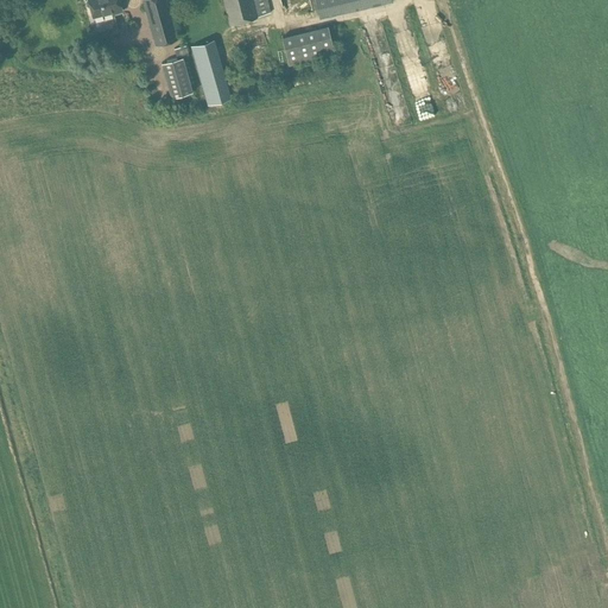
[(122,12),(118,0),(87,0),(88,0),(86,2),(88,8),(90,8),(93,18),(113,12),(113,14),(122,12)]
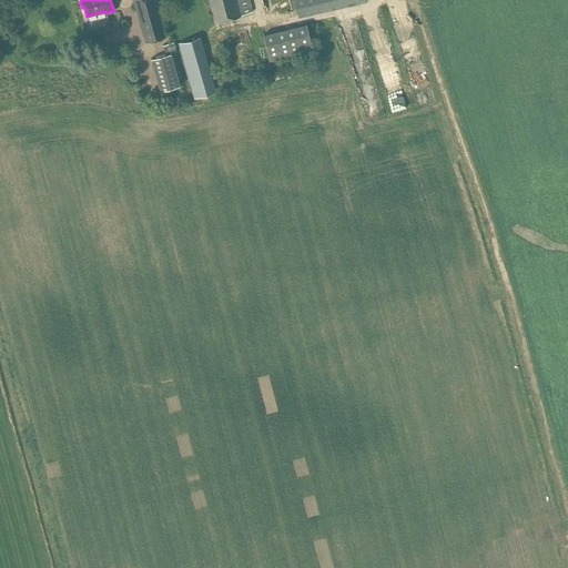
[(165,38),(153,0),(133,0),(134,0),(146,42),(165,38)]
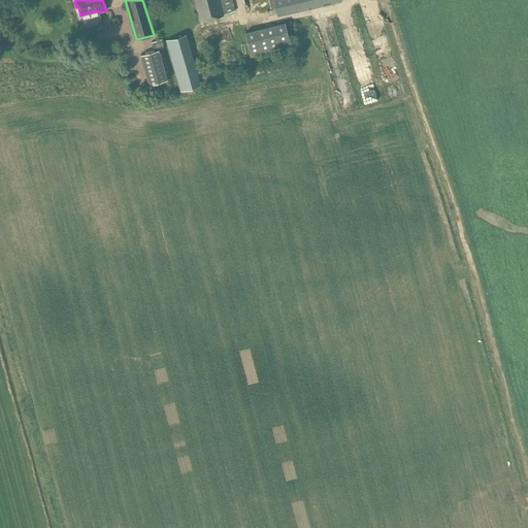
[(194,0),(200,21),(234,12),(230,0),(194,0)]
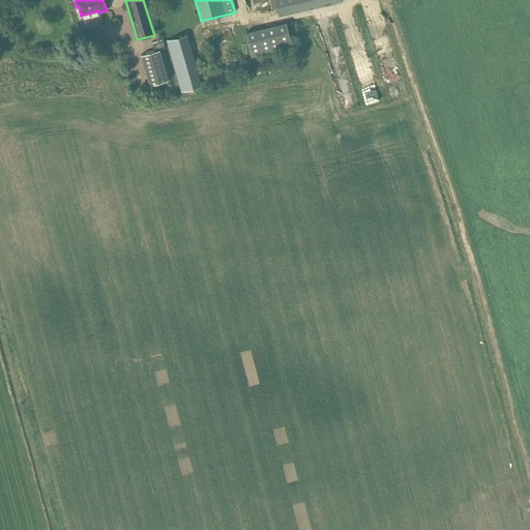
[(244,0),(249,15),(277,7),(278,15),(333,0),(244,0)]
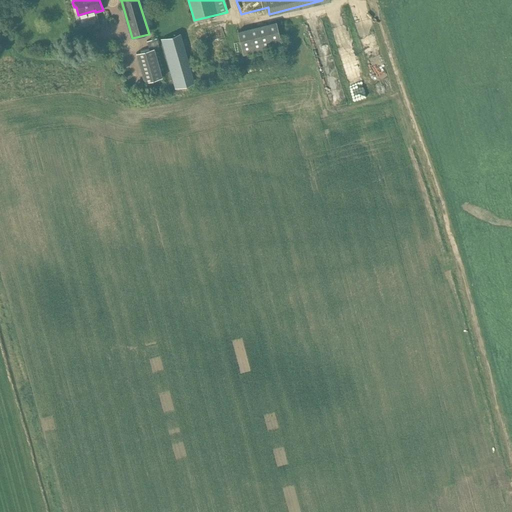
[(277,21),(238,29),(243,54),(282,46),(277,21)]
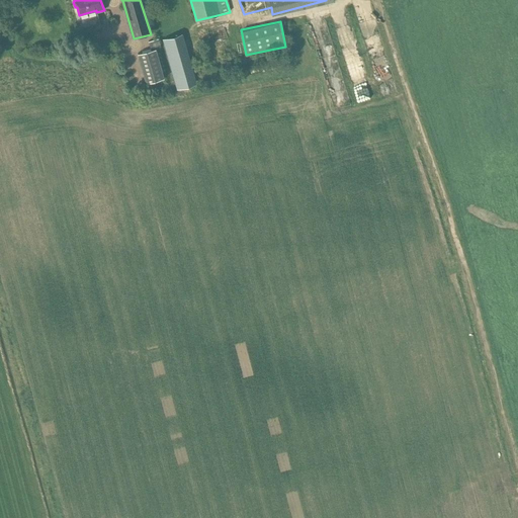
[(180,33),(163,38),(166,49),(183,44),(180,33)]
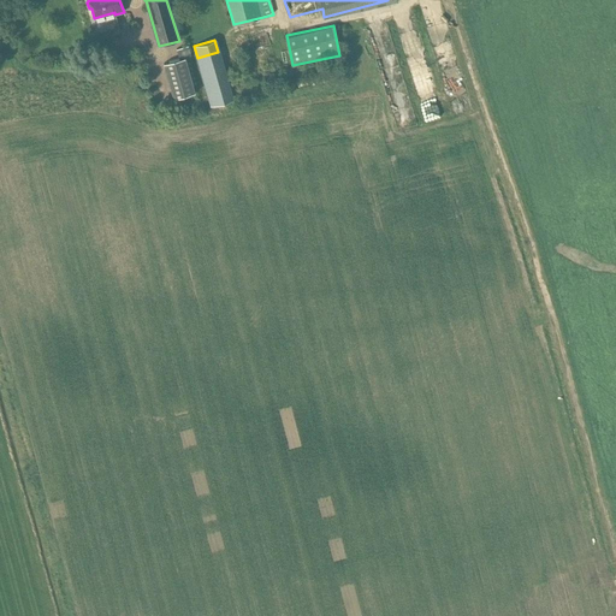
[(195,95),(185,59),(164,65),(175,101),(195,95)]
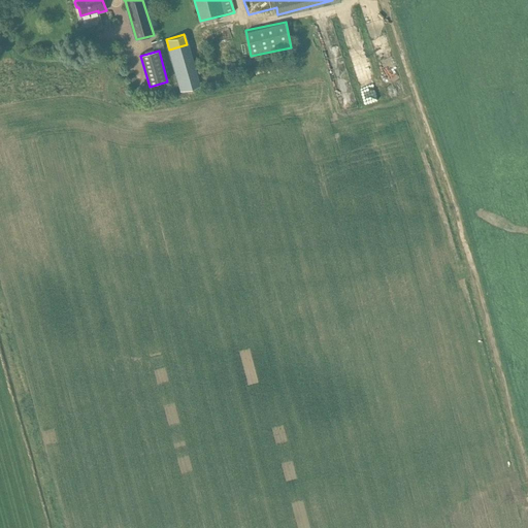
[(193,64),(174,69),(180,89),(198,84),(193,64)]
